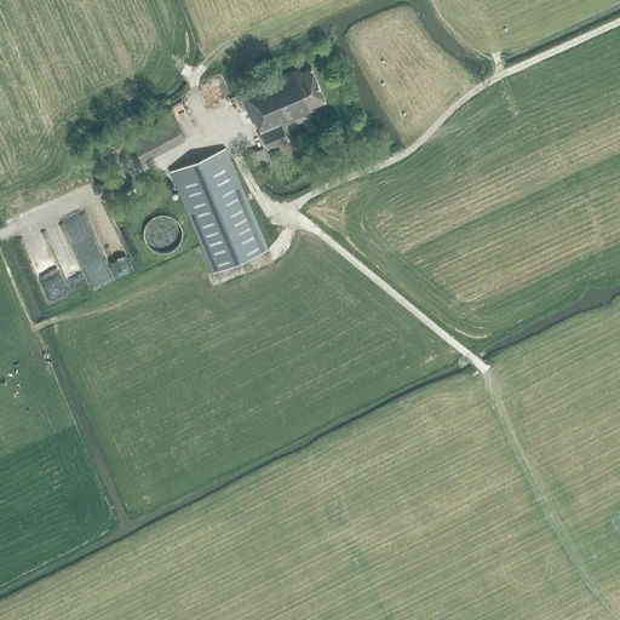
[(313,108),(325,102),(311,68),(300,73),(299,69),(233,97),(235,103),(242,101),(253,124),(256,122),(267,149),(288,139),(282,124),(313,110),(313,108)]
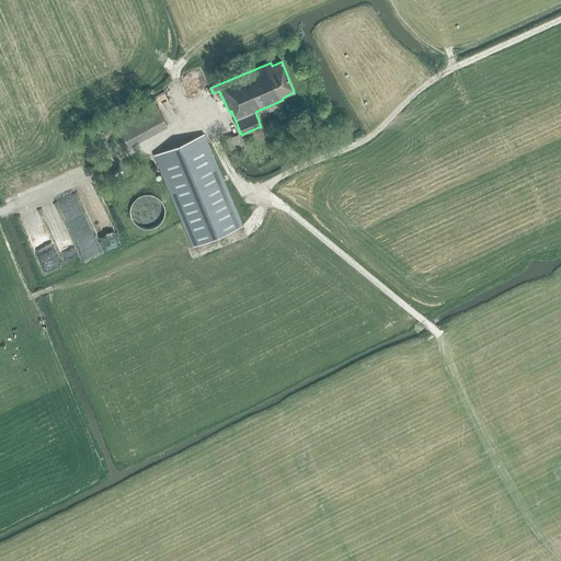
[(156,96),(159,103),(168,98),(164,92),(156,96)]
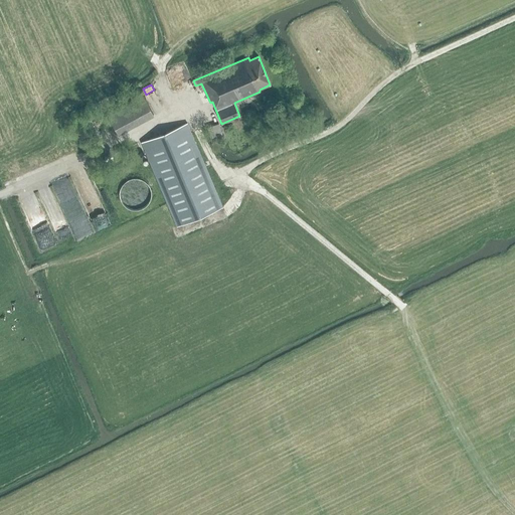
[(106,113),(118,135),(154,115),(142,94),(106,113)]
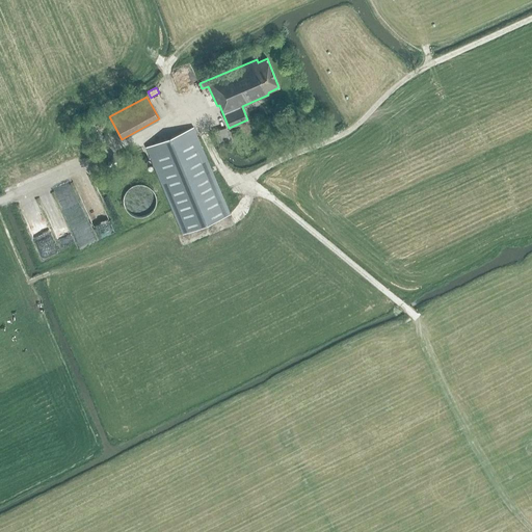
[(193,127),(144,148),(182,234),(230,214),(193,127)]
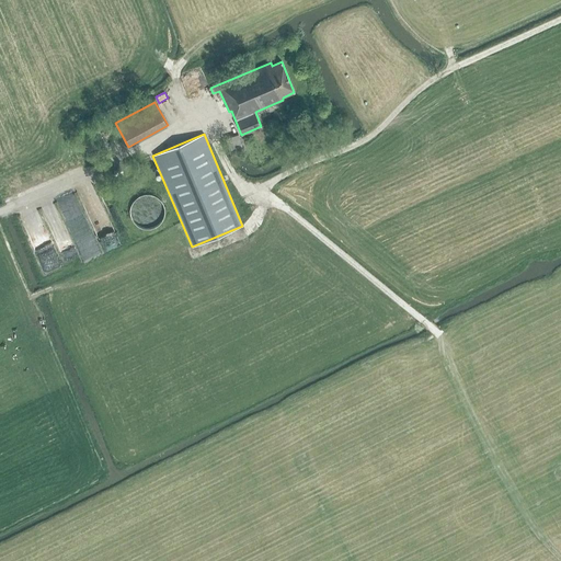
[(237,134),(225,139),(229,151),(242,146),(237,134)]
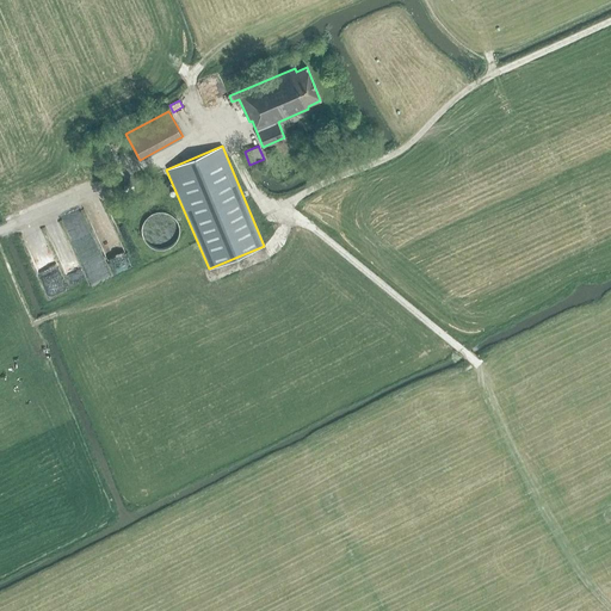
[(113,275),(133,266),(125,252),(106,261),(113,275)]
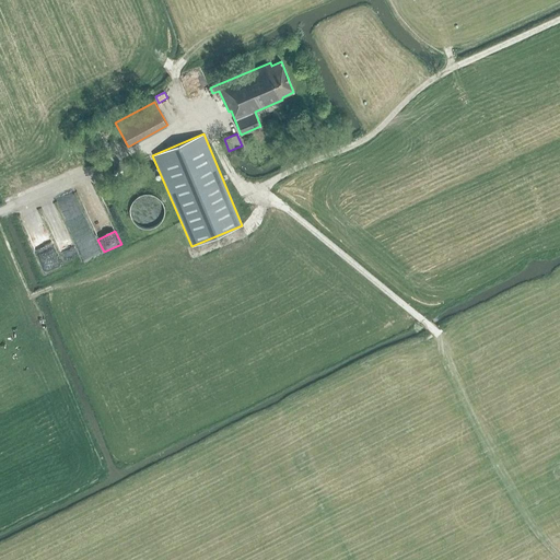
[(73,246),(71,246),(71,241),(60,240),(59,257),(72,259),(73,246)]
